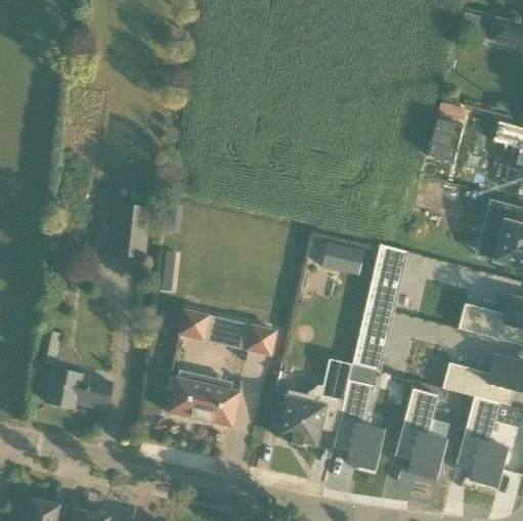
[(478,28),(481,14),(465,10),(462,24),(478,28)]
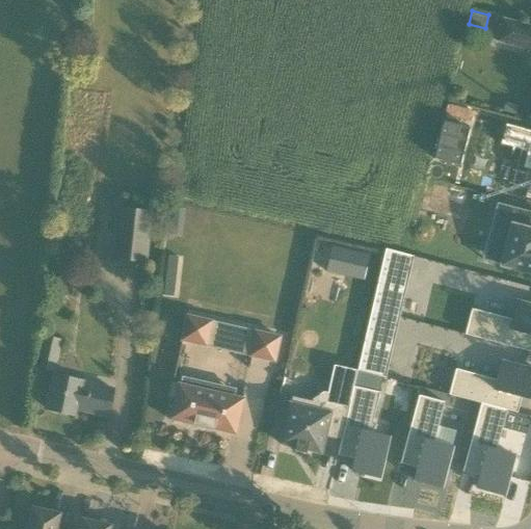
[(530,24),(504,17),(498,38),(530,47),(530,24)]
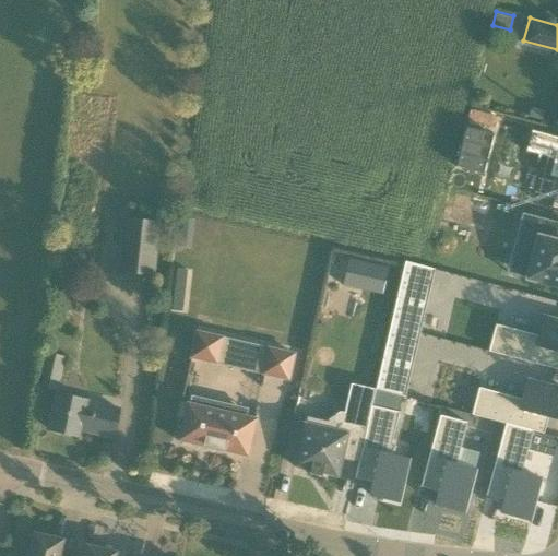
[(467,126),(456,165),(483,172),(493,132),(467,126)]
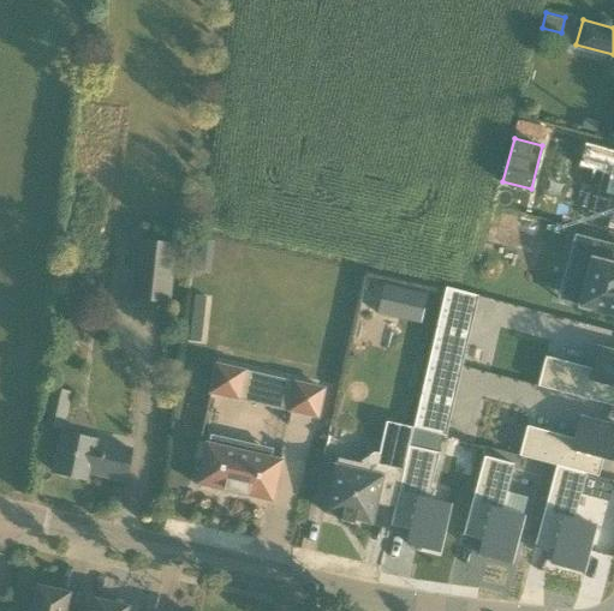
[(613,148),(594,143),(588,163),(613,172),(613,181),(603,219),(613,221),(613,148)]
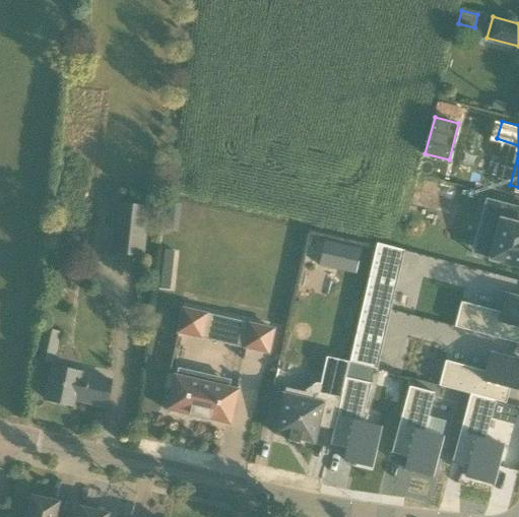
[(518,204),(490,197),(484,216),(492,217),(487,236),(499,239),(494,257),(518,264),(518,204)]
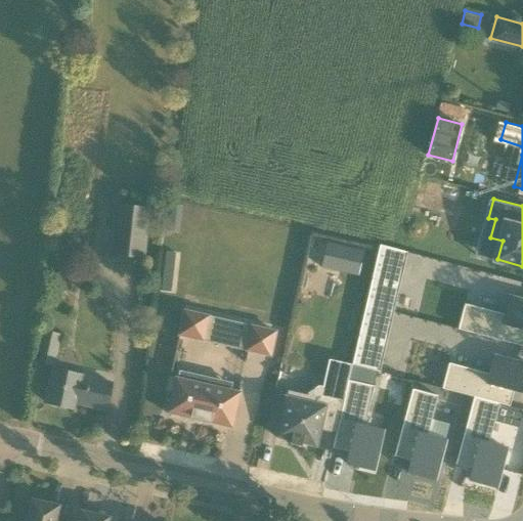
[(115,201),(110,252),(145,255),(149,204),(115,201)]
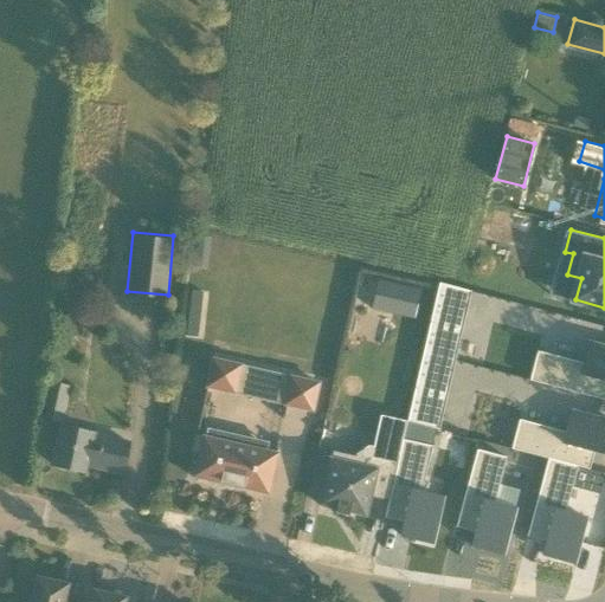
[(368,274),(361,305),(384,310),(385,301),(394,303),(399,280),(368,274)]
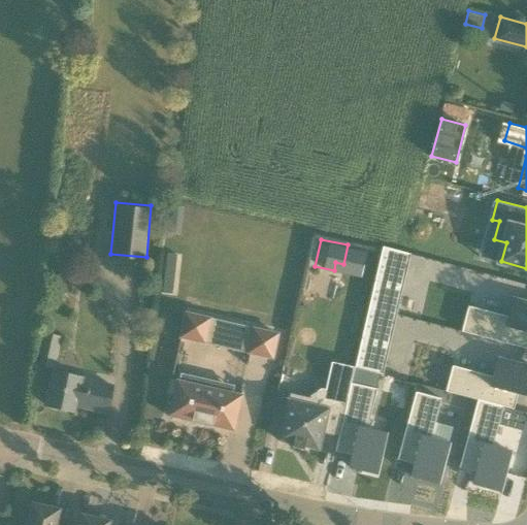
[(383,244),(368,308),(396,316),(410,252),(383,244)]
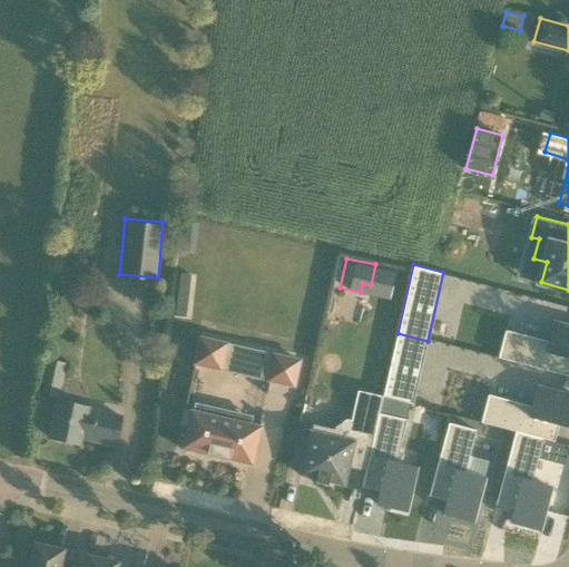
[(568,325),(549,321),(545,341),(501,329),(494,357),(567,377),(568,370),(568,325)]
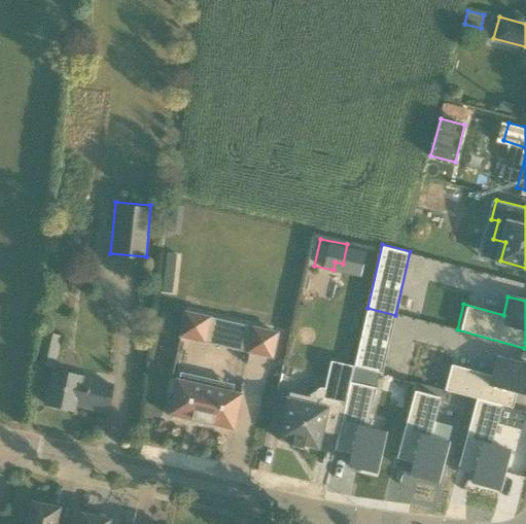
[(367,308),(354,364),(382,372),(395,315),(367,308)]
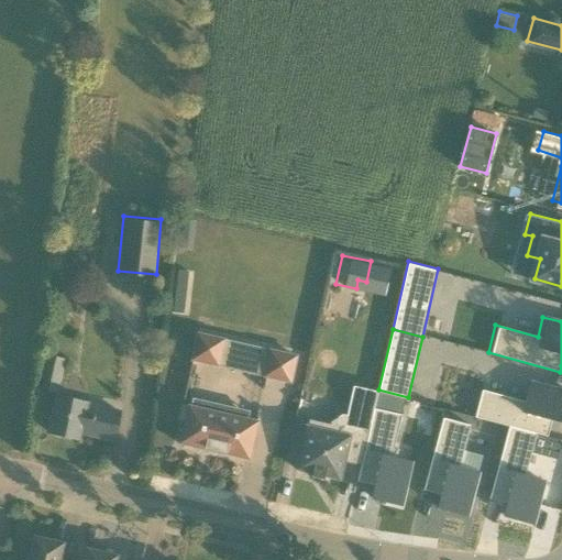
[(220,365),(227,337),(197,330),(190,359),(220,365)]
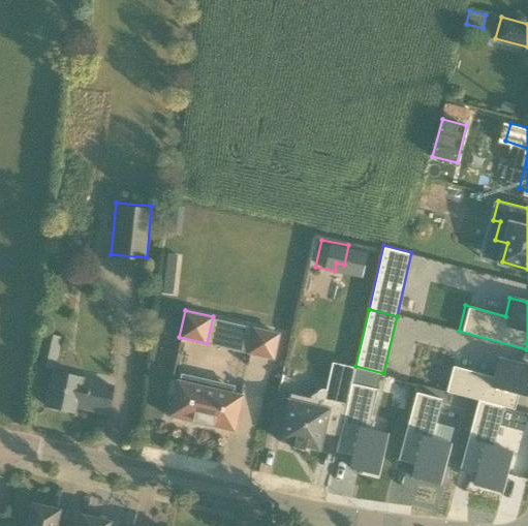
[(61,335),(44,331),(36,363),(53,367),(61,335)]
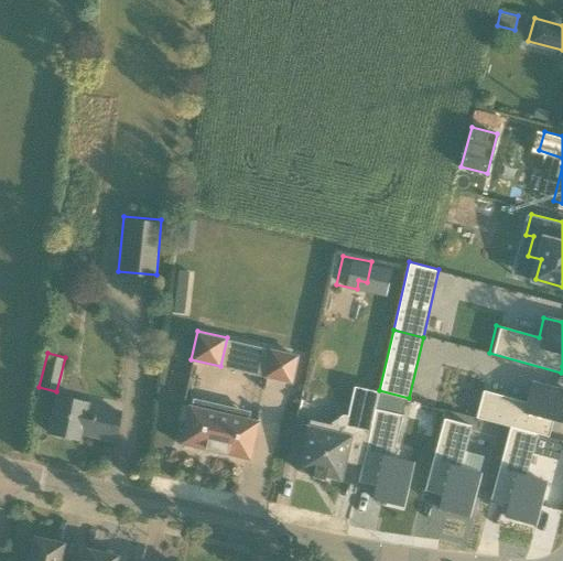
[(548,437),(551,419),(562,422),(562,390),(528,383),(523,402),(480,392),(474,420),(548,437)]
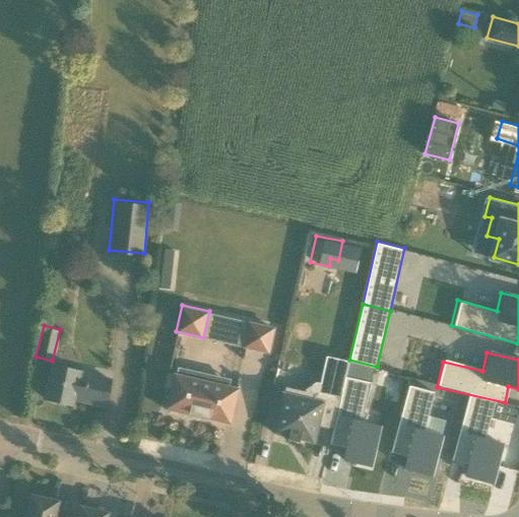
[(112,380),(53,365),(46,397),(73,403),(74,397),(106,404),(112,380)]
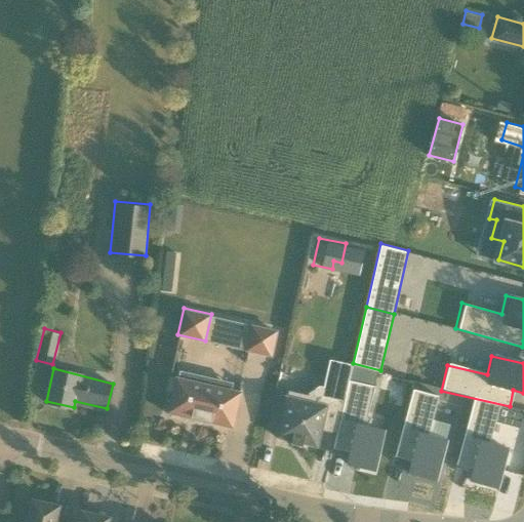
[(170,375),(167,390),(173,391),(168,411),(172,411),(171,415),(183,417),(183,414),(233,426),(240,392),(206,384),(207,380),(197,378),(196,382),(170,375)]
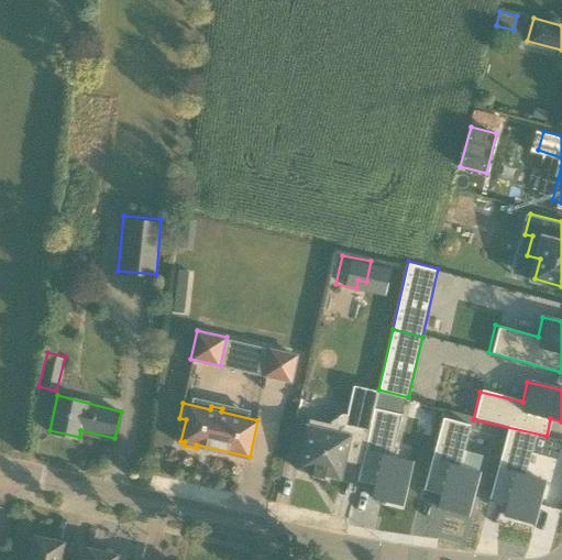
[(333,420),(333,423),(332,430),(309,425),(307,425),(297,468),(312,471),(311,474),(323,478),(324,473),(340,478),(344,460),(362,463),(371,423),(341,416),(333,420)]
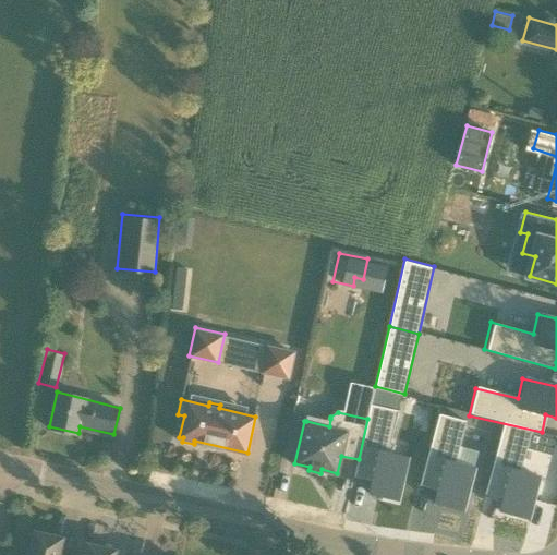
[(368,494),(365,507),(396,514),(406,471),(385,467),(395,424),(367,418),(367,419),(359,459),(351,490),(368,494)]
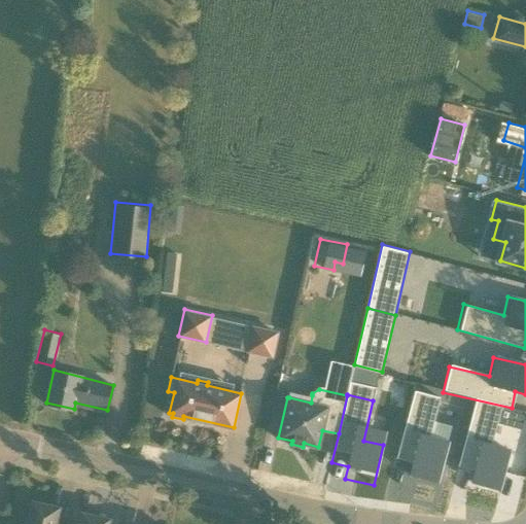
[(412,400),(396,468),(412,473),(410,485),(437,491),(447,451),(428,447),(437,407),(412,400)]
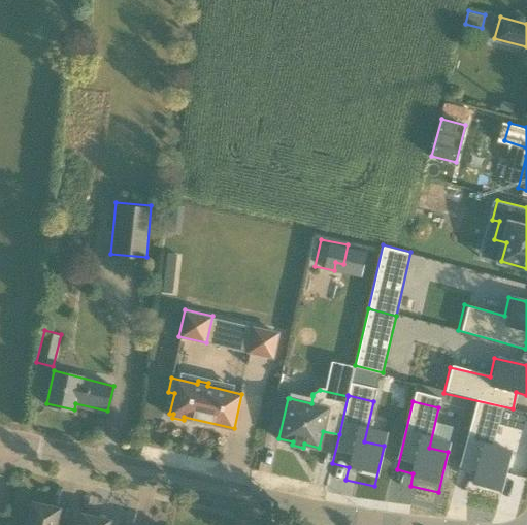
[(461,470),(478,473),(474,486),(502,492),(512,452),(493,448),(502,407),(476,401),(461,470)]
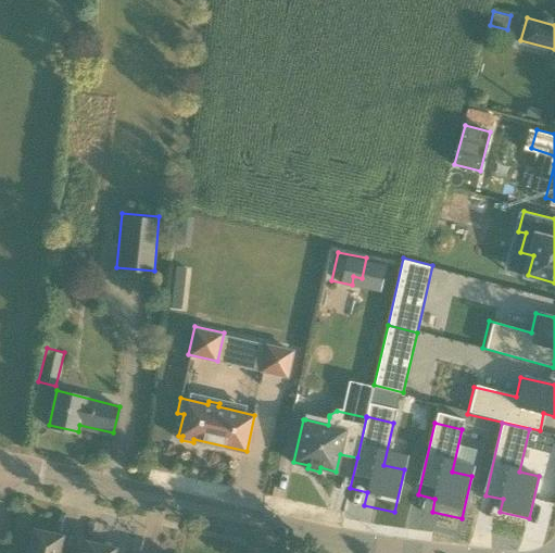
[(58,552),(62,535),(34,528),(33,532),(29,531),(26,544),(30,545),(28,552),(58,552)]
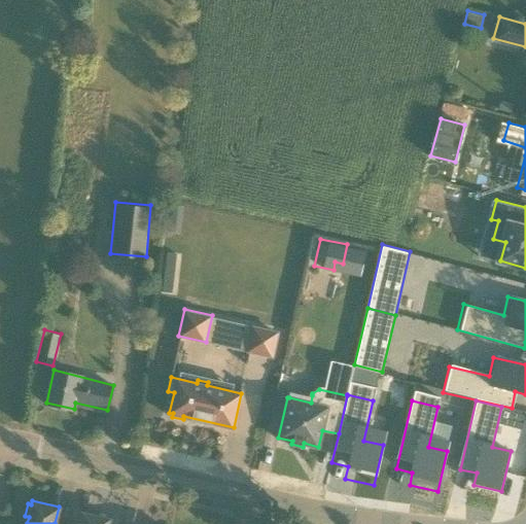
[(107,523),(109,518),(106,518),(106,514),(95,512),(94,515),(82,513),(79,523),(107,523)]
